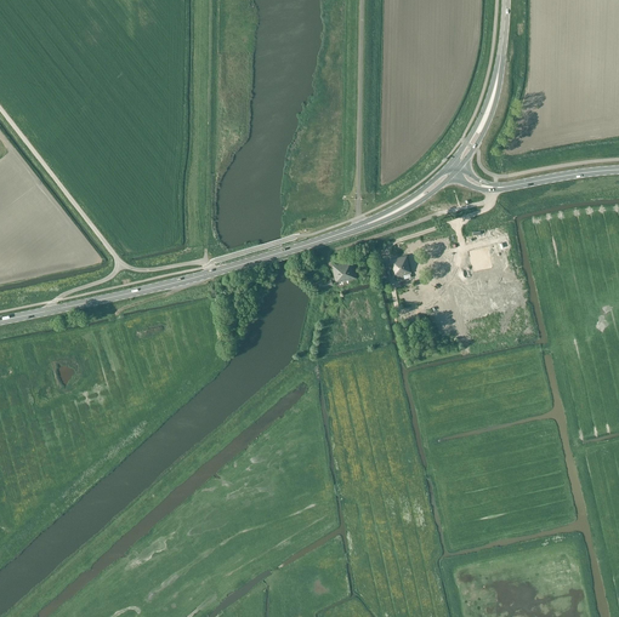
[(498,161),(505,159),(504,156),(507,155),(506,150),(500,153),(501,155),(497,156),(498,161)]
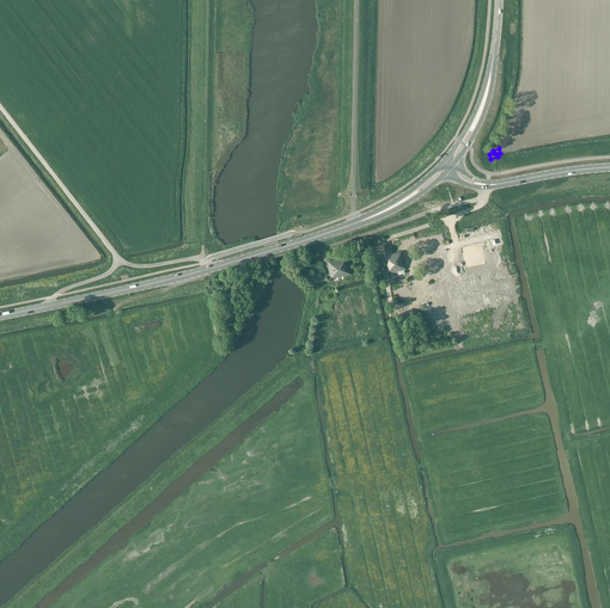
[(480,244),(462,249),(467,266),(483,263),(480,244)]
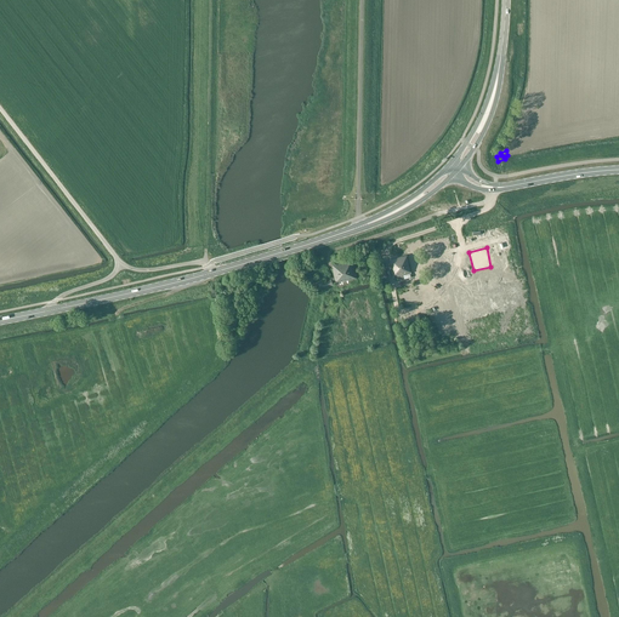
[(393,267),(393,268),(396,281),(413,278),(409,260),(393,263),(393,267)]
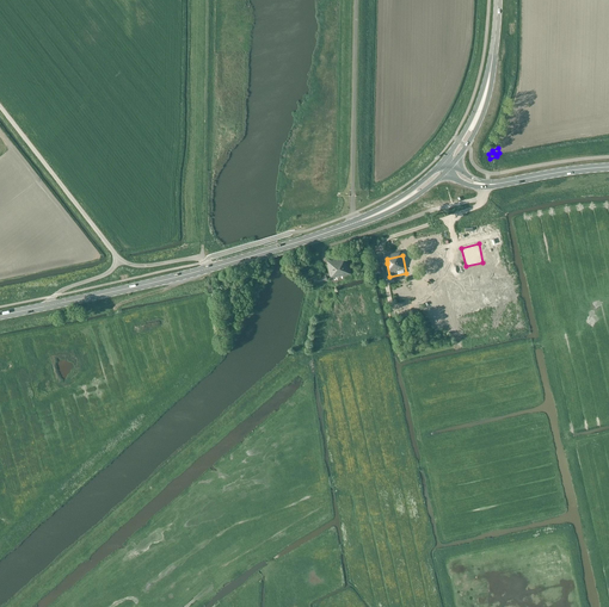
[(317,280),(317,283),(318,289),(331,286),(330,283),(333,282),(333,286),(346,284),(346,283),(349,282),(354,280),(352,277),(349,259),(330,262),(331,268),(330,268),(332,276),(327,277),(326,274),(321,276),(323,279),(317,280)]
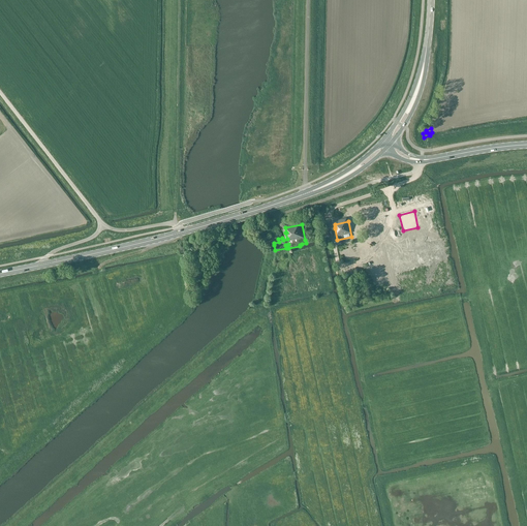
[(438,256),(438,255),(438,254),(437,253),(437,252),(436,251),(435,250),(434,249),(432,249),(431,248),(430,248),(428,249),(427,249),(426,249),(425,250),(424,251),(423,252),(423,253),(422,255),(422,256),(422,257),(422,258),(423,260),(423,261),(424,263),(425,264),(426,265),(427,265),(428,265),(430,266),(431,266),(432,265),(434,265),(435,264),(436,263),(437,261),(437,260),(438,259),(438,258),(438,256)]
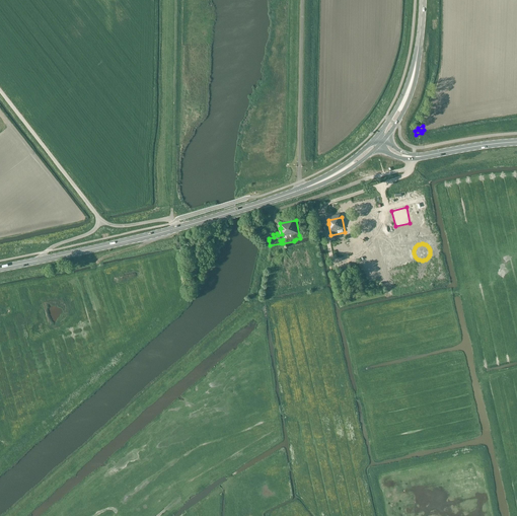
[(368,260),(369,262),(371,272),(410,263),(407,250),(400,251),(399,248),(394,249),(395,252),(380,256),(379,253),(374,254),(375,258),(368,260)]
